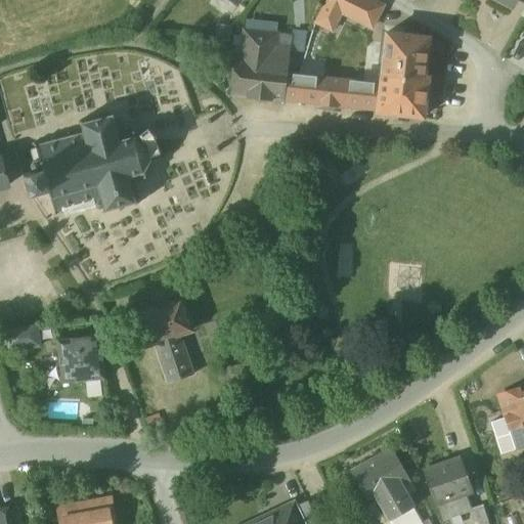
[(383,6),(370,0),(326,0),(315,22),(333,31),(341,12),(373,28),(383,6)]
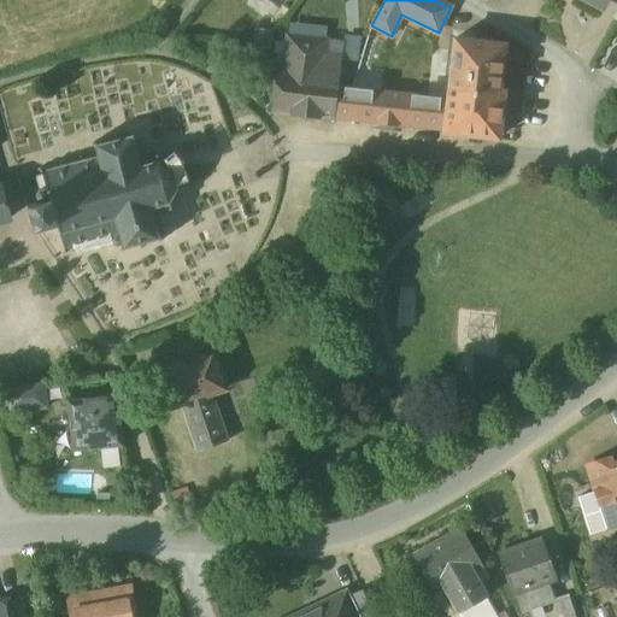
[(344,42),(287,35),(283,70),(277,70),(274,112),(335,118),(339,87),(344,42)]
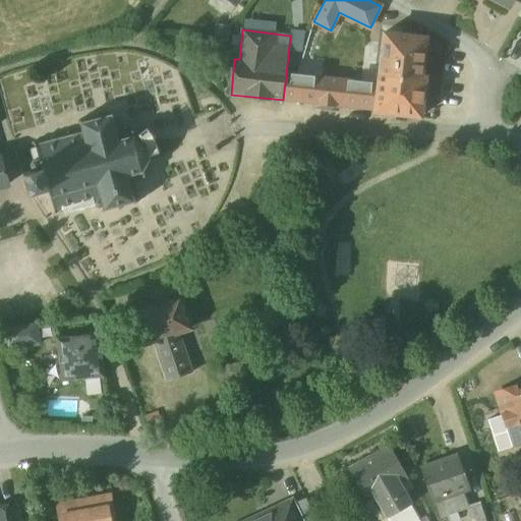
[(426,38),(385,33),(380,73),(421,78),(421,77),(426,38)]
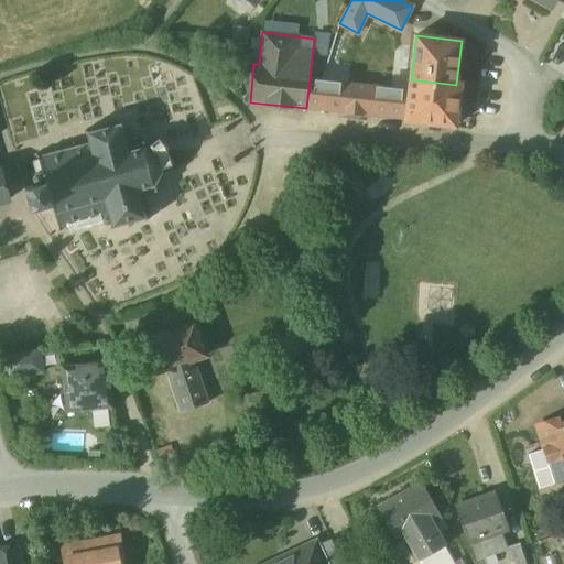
[(327,78),(349,78),(349,63),(327,63),(327,78)]
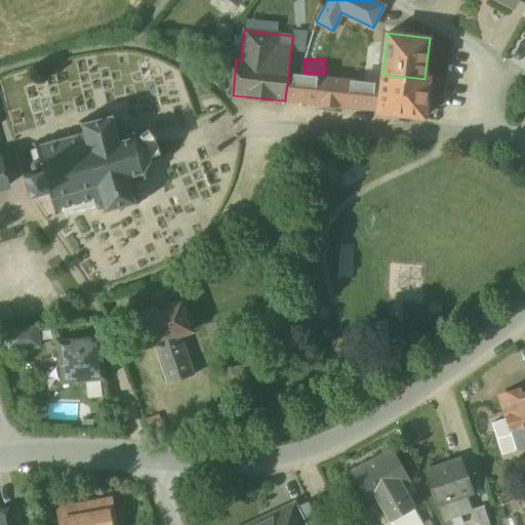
[(380,84),(288,74),(285,101),(378,112),(381,83),(381,82),(380,84)]
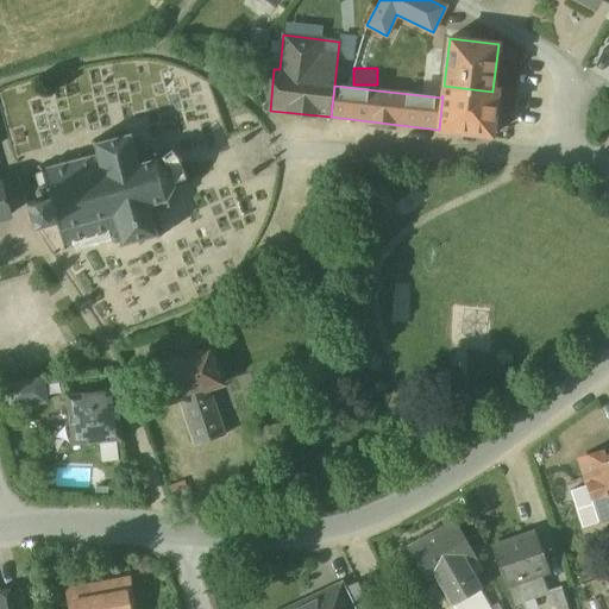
[(493,92),(444,86),(443,96),(439,130),(438,131),(491,137),(497,90),(493,90),(493,92)]
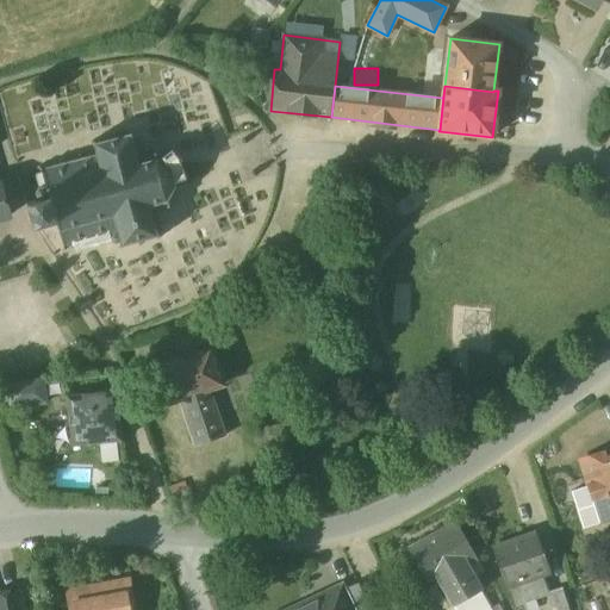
[(119,169),(145,161),(135,125),(109,134),(113,148),(119,169)]
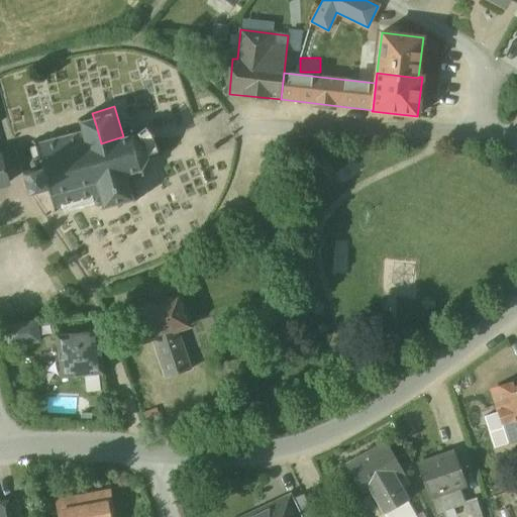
[(134,176),(141,173),(146,177),(149,161),(144,143),(129,135),(123,136),(101,143),(96,125),(35,142),(42,167),(23,172),(29,193),(48,187),(55,210),(98,198),(102,185),(111,182),(116,199),(139,193),(134,176)]
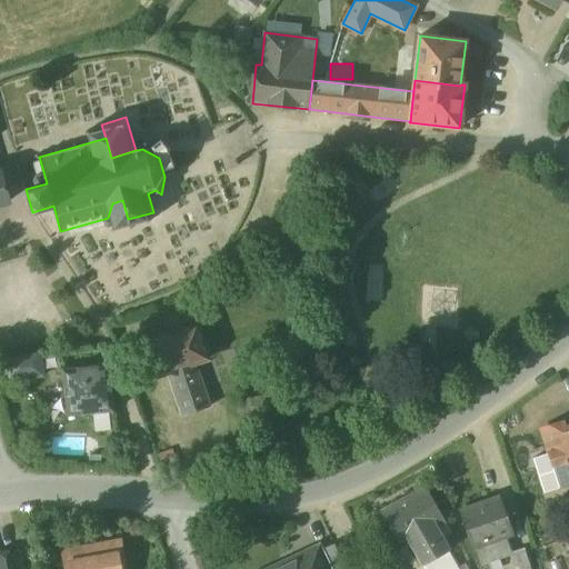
[(0,203),(9,201),(1,172),(0,172),(0,203)]
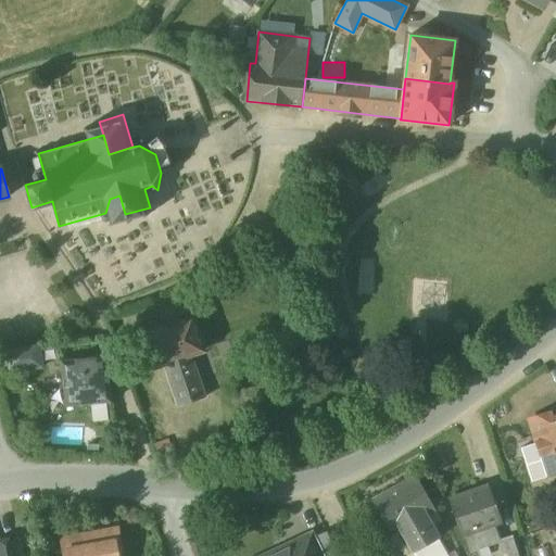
[(172,324),(161,328),(141,335),(152,368),(165,364),(173,388),(178,405),(205,396),(200,379),(199,378),(191,355),(204,351),(192,317),(173,324),(172,324)]
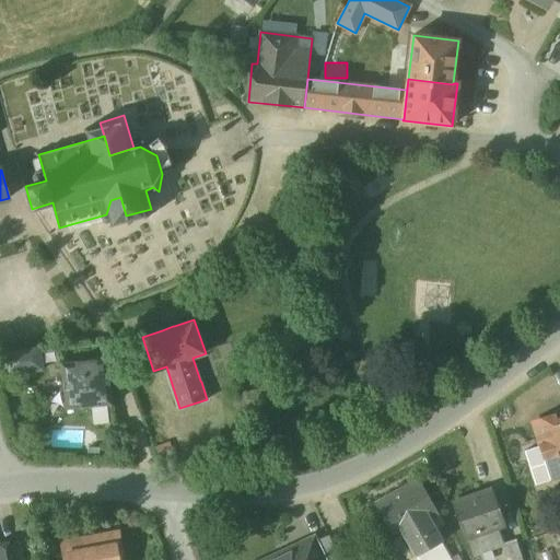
[(39,348),(7,353),(10,375),(43,370),(39,348)]
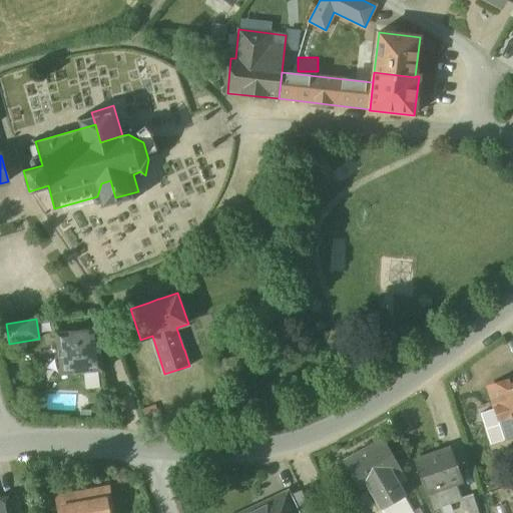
[(98,329),(56,333),(60,375),(103,371),(98,329)]
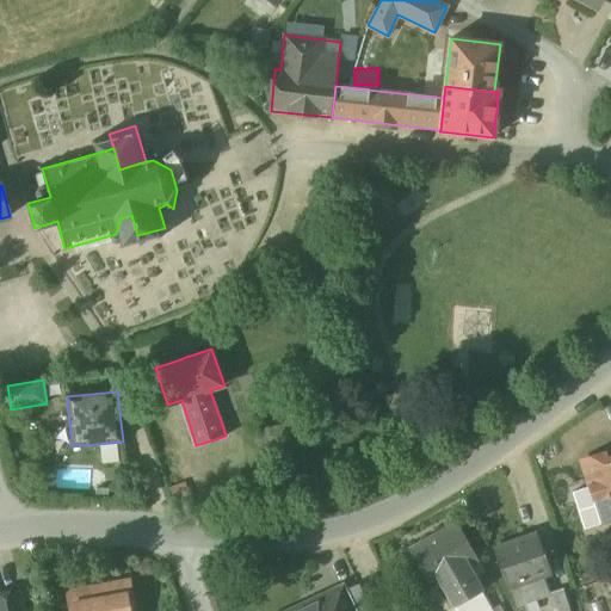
[(610,457),(606,460),(604,455),(582,462),(597,505),(610,500),(610,501),(610,457)]
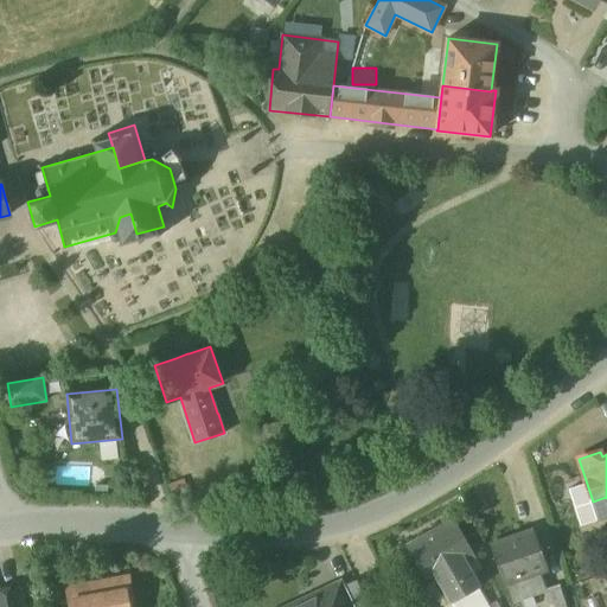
[(454,519),(407,547),(427,583),(438,577),(452,602),(478,588),(464,562),(474,556),(454,519)]
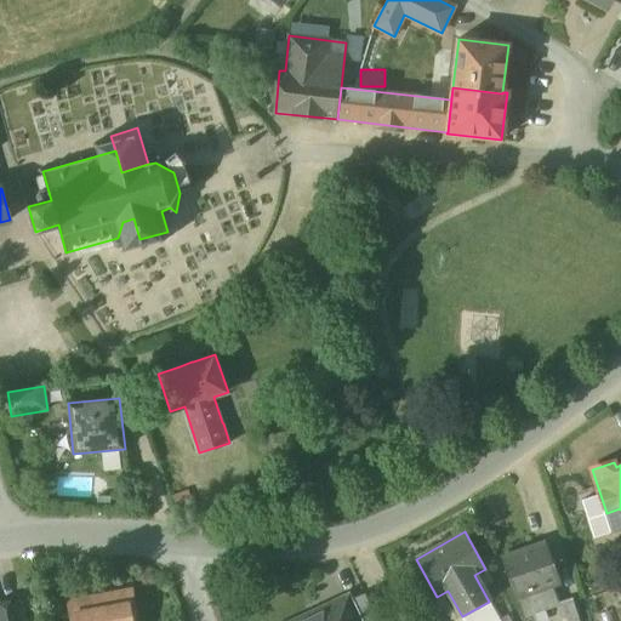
[(545,543),(503,558),(524,616),(557,605),(557,604),(558,603),(552,585),(558,582),(545,543)]
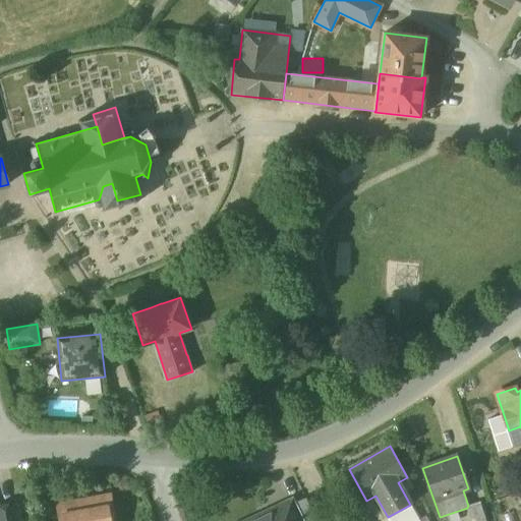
[(114,520),(110,496),(58,506),(61,520),(114,520)]
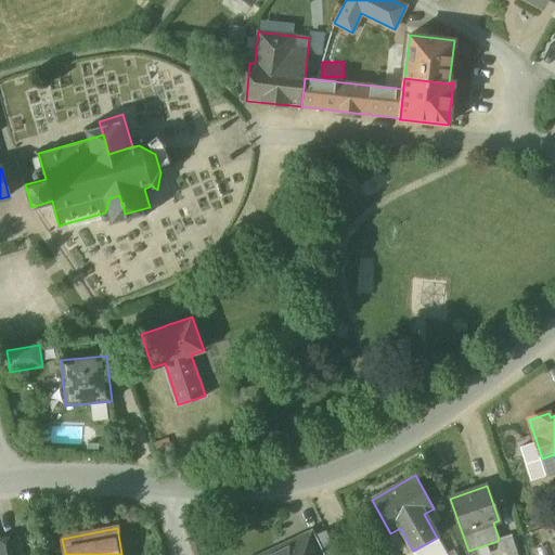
[(337,554),(326,530),(311,537),(319,554),(337,554)]
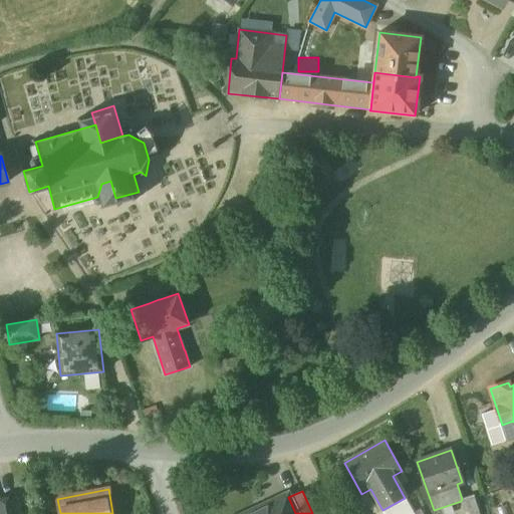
[(462,499),(461,500),(461,501),(465,513),(480,513),(474,495),(462,499)]
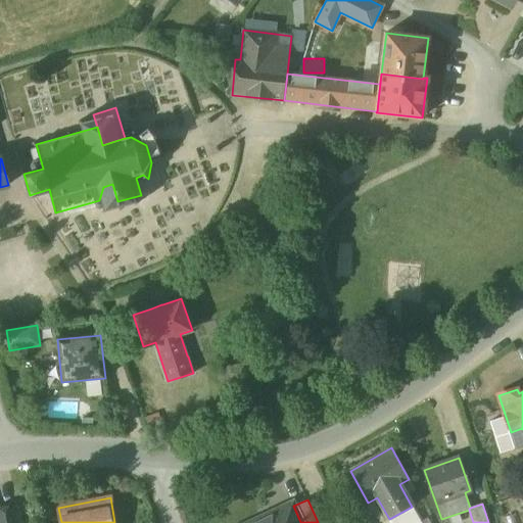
[(292,505),(251,522),(300,522),(293,506),(292,505)]
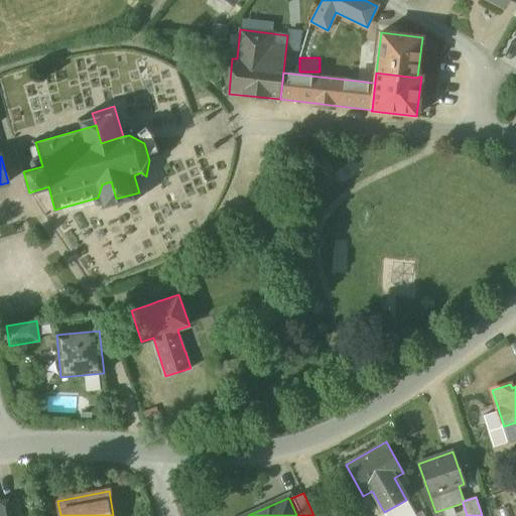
[(18,515),(15,499),(0,501),(0,515),(18,515)]
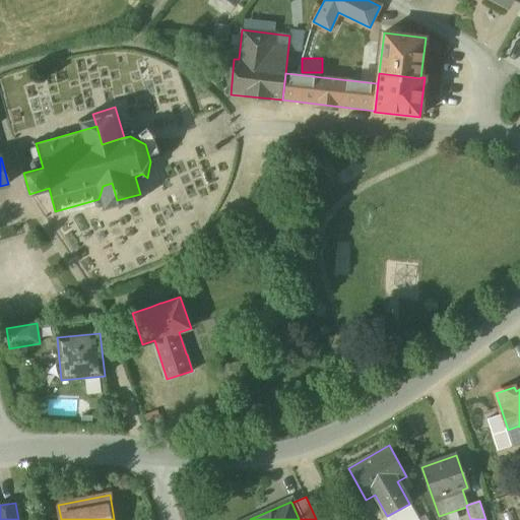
[(418,519),(409,504),(387,516),(389,519),(418,519)]
